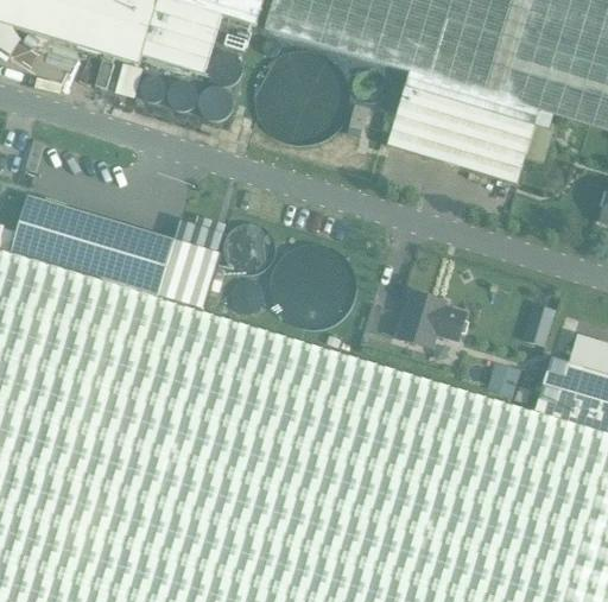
[(0,0),(0,20),(81,45),(94,0),(0,0)]
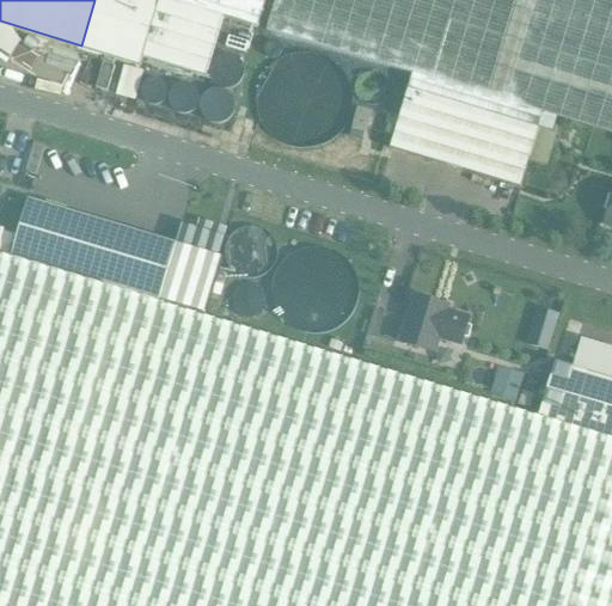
[(95,0),(81,46),(140,63),(142,54),(204,73),(222,12),(183,0),(95,0)]
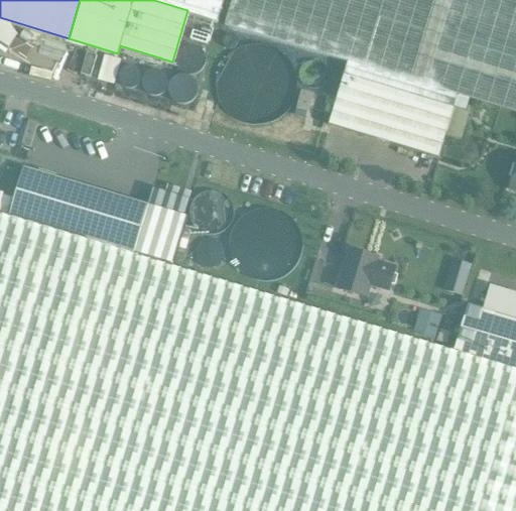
[(154,0),(187,10),(216,18),(221,0),(154,0)]
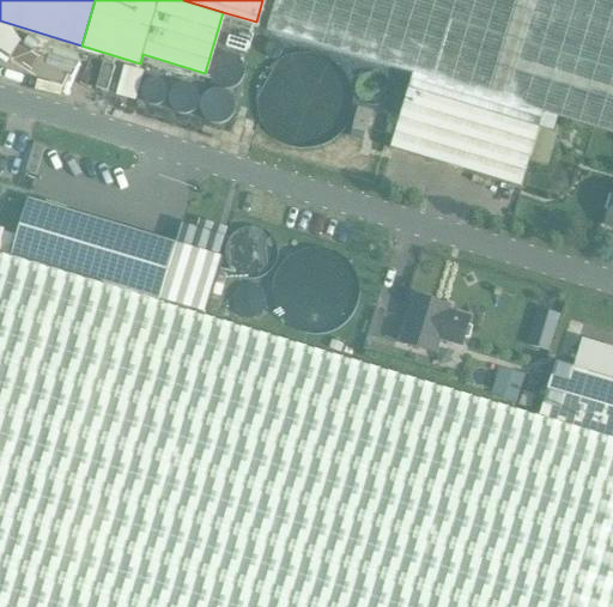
[(273,0),(266,26),(413,70),(545,108),(612,128),(612,0),(273,0)]
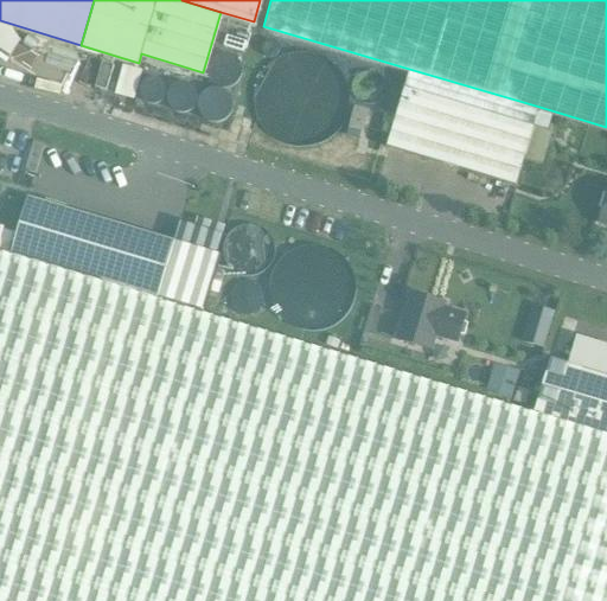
[(540,107),(409,69),(387,142),(517,180),(540,107)]
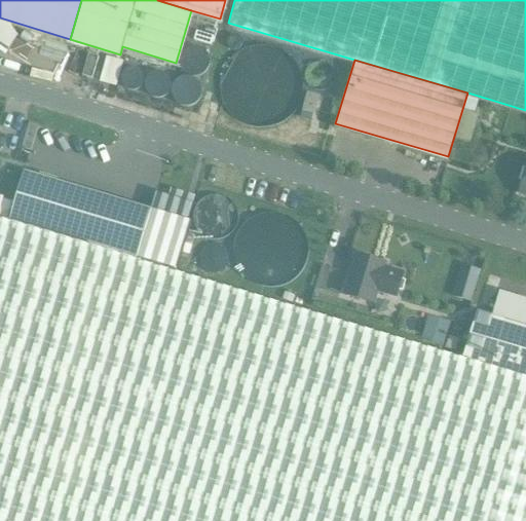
[(135,257),(151,206),(25,168),(9,219),(135,257)]
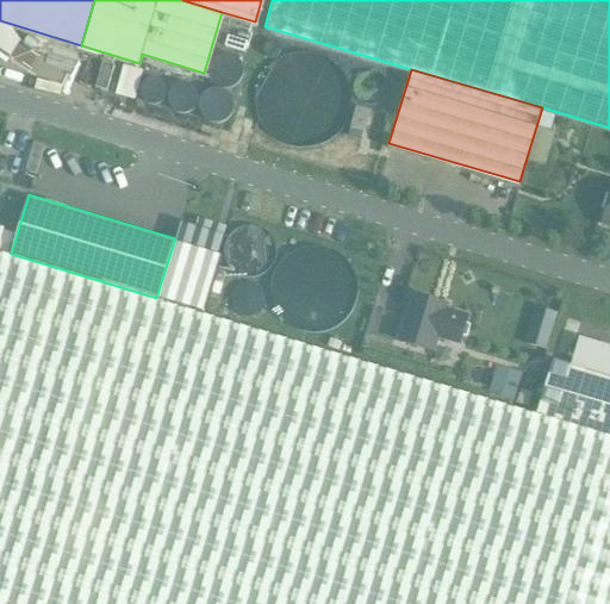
[(609,603),(609,434),(536,411),(156,298),(11,254),(0,250),(0,232),(2,225),(0,224),(0,603),(609,603)]
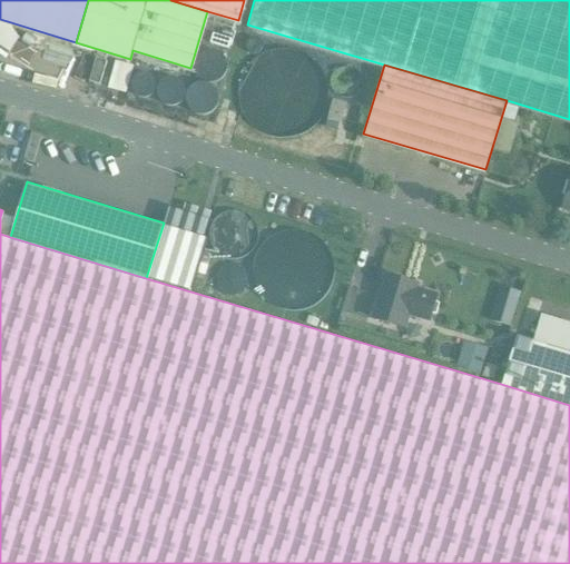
[(192,230),(187,244),(198,247),(203,234),(192,230)]
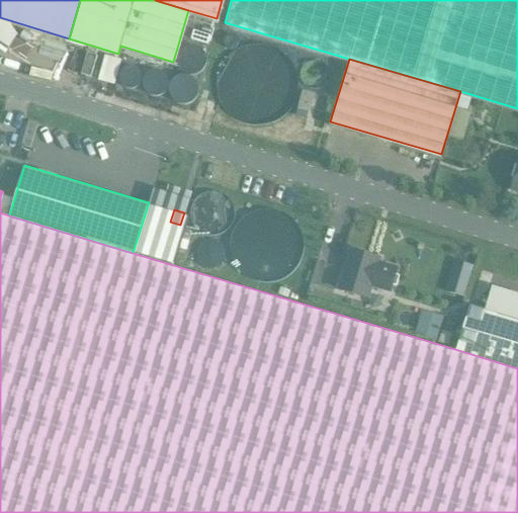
[(390,287),(397,264),(378,258),(379,254),(351,245),(339,283),(369,292),(372,282),(390,287)]
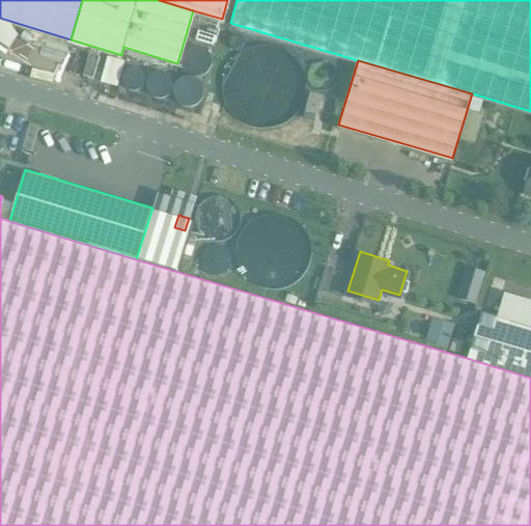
[(530,378),(530,325),(481,310),(467,358),(530,378)]
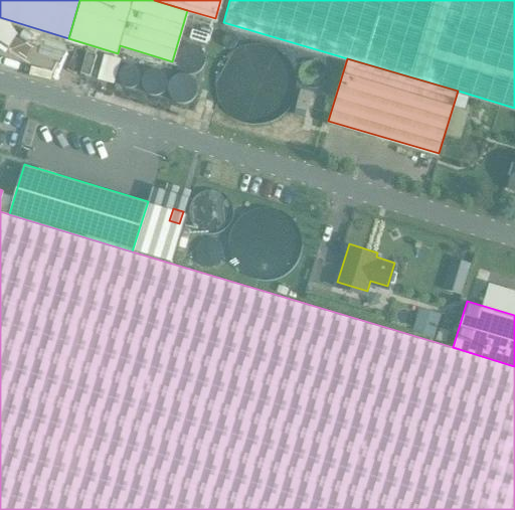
[(412,328),(434,334),(441,311),(419,305),(412,328)]
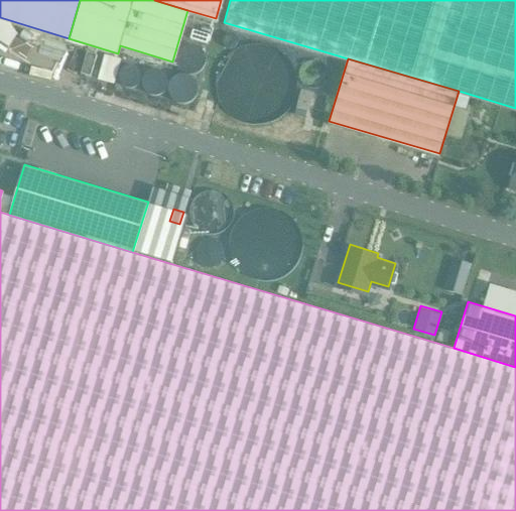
[(439,325),(435,338),(445,341),(449,328),(439,325)]
